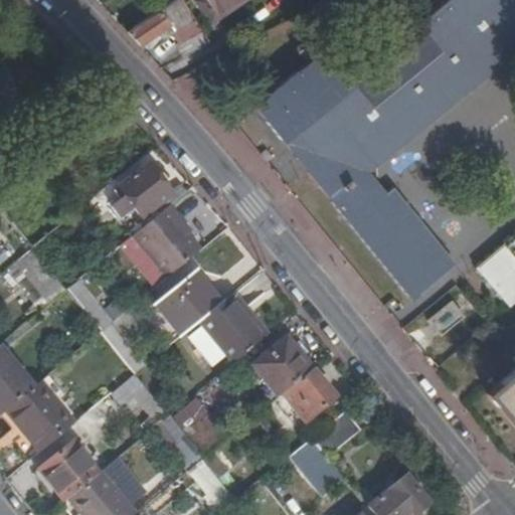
[(177,45),(184,56),(210,43),(182,0),(176,0),(127,33),(138,45),(156,35),(159,38),(184,23),(192,35),(177,45)]
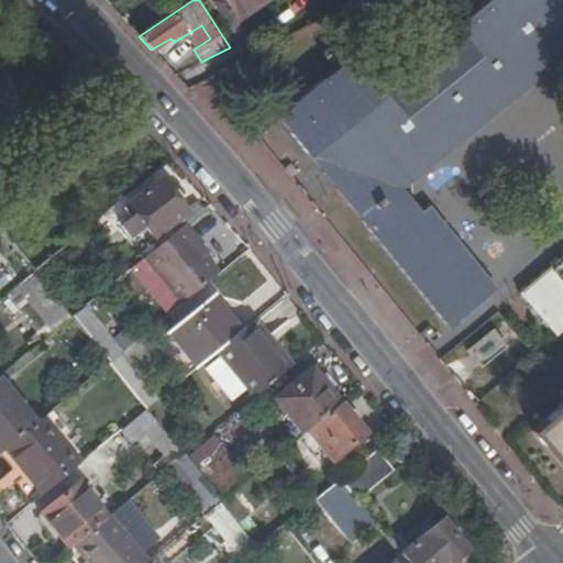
[(265,0),(211,0),(228,25),(265,0)]
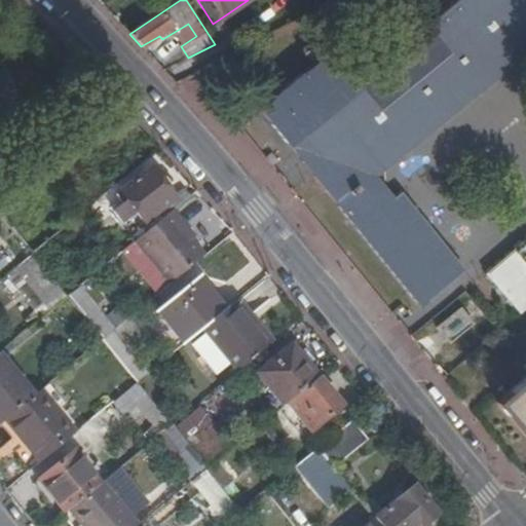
[(314,176),(421,307),(465,272),(401,193),(393,197),(376,177),(525,53),(525,0),(459,0),(428,25),(426,24),(421,17),(364,66),(372,78),(361,87),(331,51),(260,108),(314,176)]
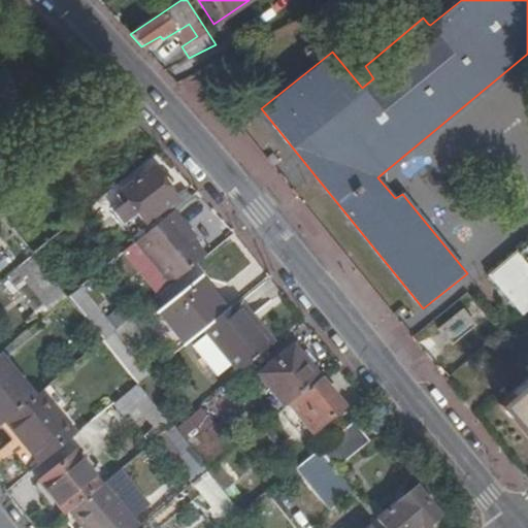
[(140,166),(103,120),(43,158),(87,210),(140,166)]
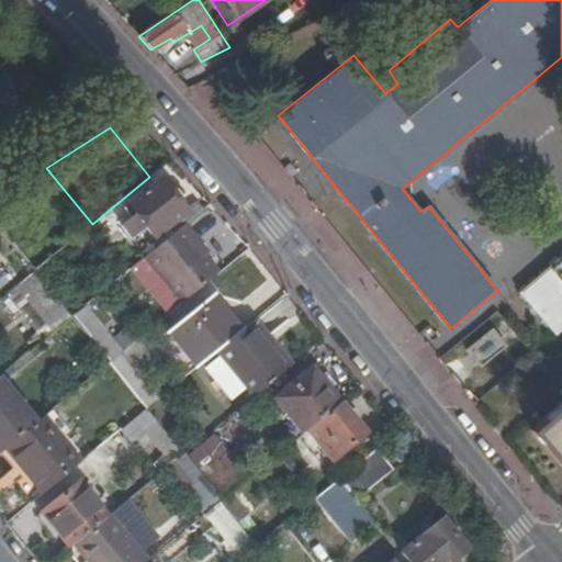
[(145,227),(154,238),(184,214),(160,180),(128,204),(133,211),(117,222),(130,238),(145,227)]
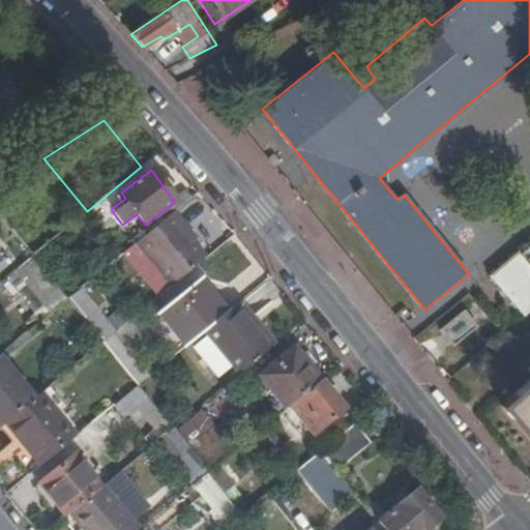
[(174,212),(136,243),(171,287),(204,260),(190,243),(180,230),(185,226),(174,212)]
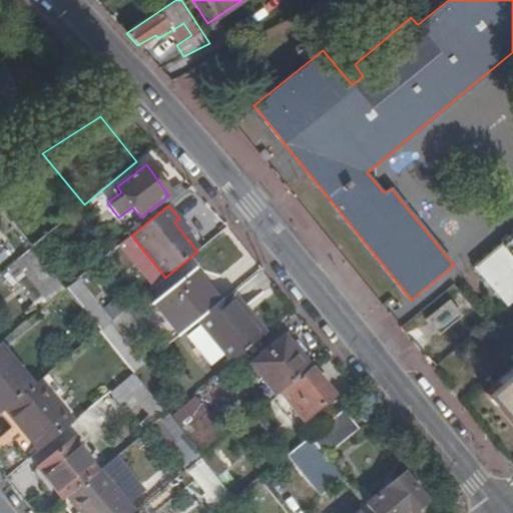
[(174,222),(184,235),(189,231),(179,218),(174,222)]
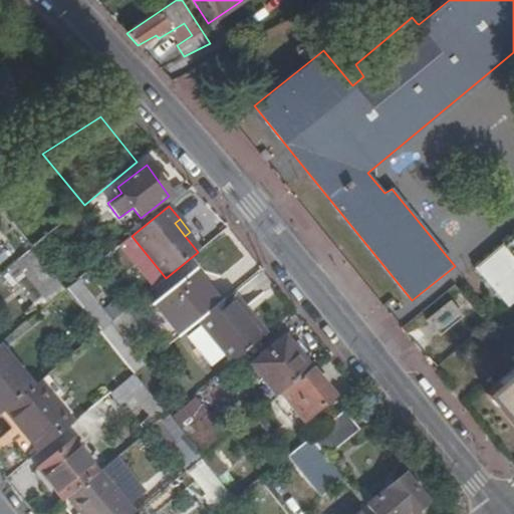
[(513,234),(474,269),(506,307),(513,300),(513,234)]
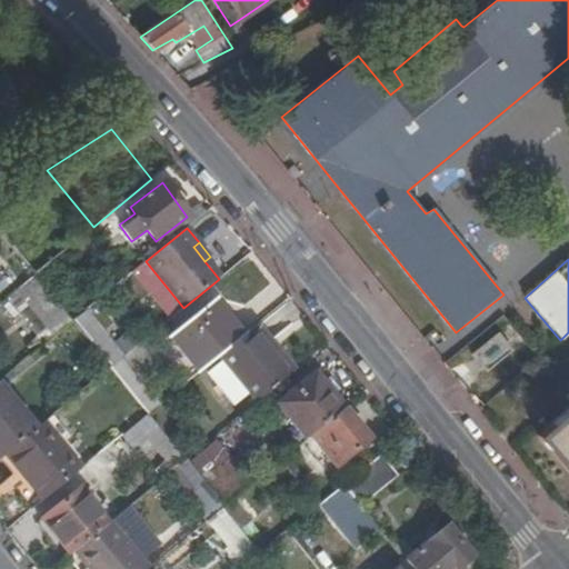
[(71,322),(33,276),(17,290),(46,329),(37,336),(33,338),(41,348),(71,322)]
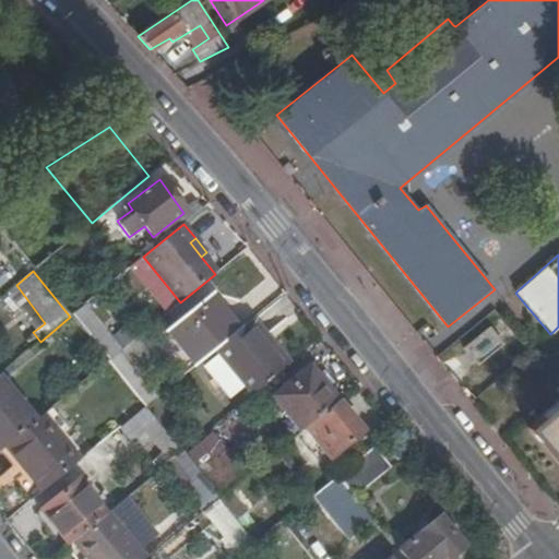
[(45,323),(16,285),(7,293),(36,330),(45,323)]
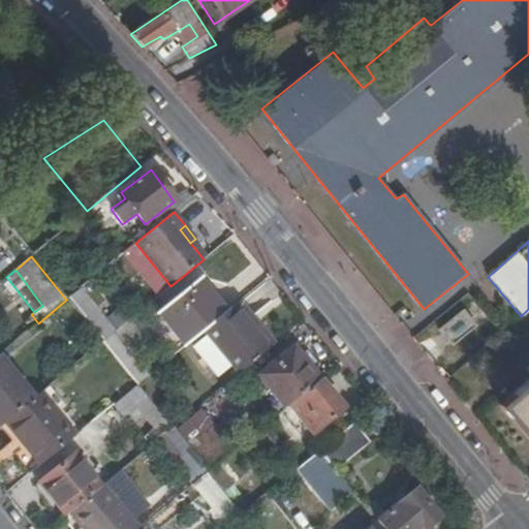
[(203,332),(225,313),(210,294),(198,280),(158,312),(185,346),(203,332)]
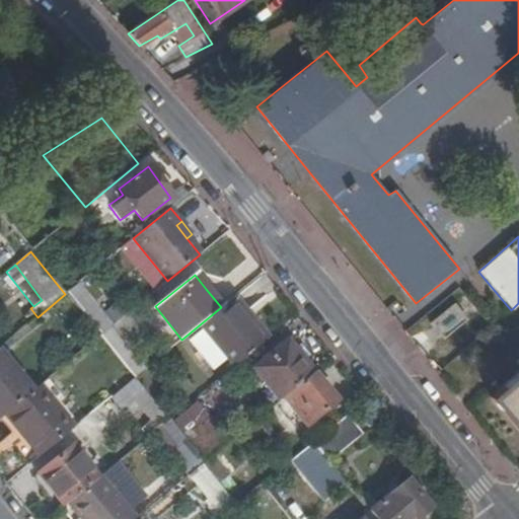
[(77,285),(65,294),(99,337),(108,328),(112,326),(77,285)]
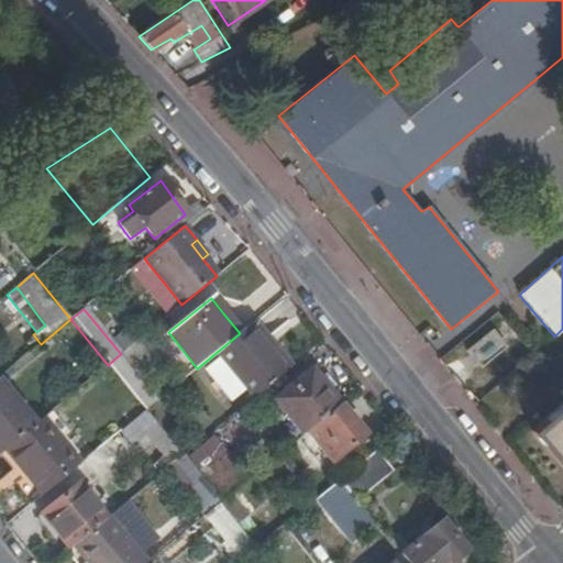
[(240,333),(246,328),(230,309),(223,313),(240,333)]
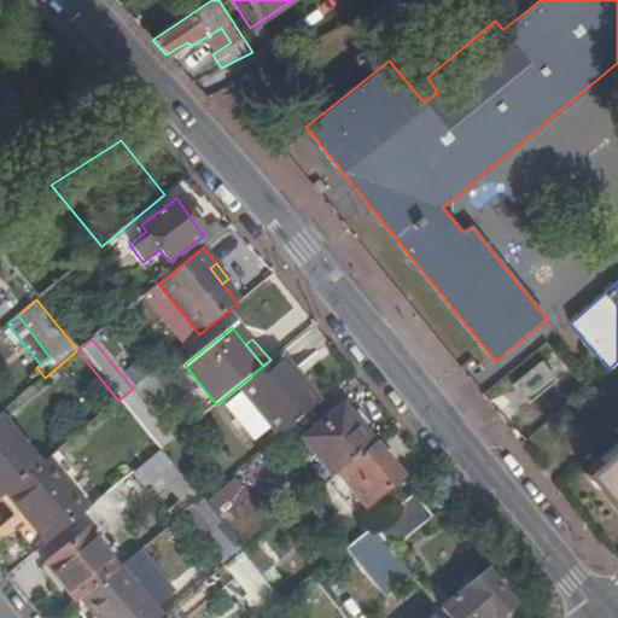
[(304,384),(279,353),(270,360),(297,390),(304,384)]
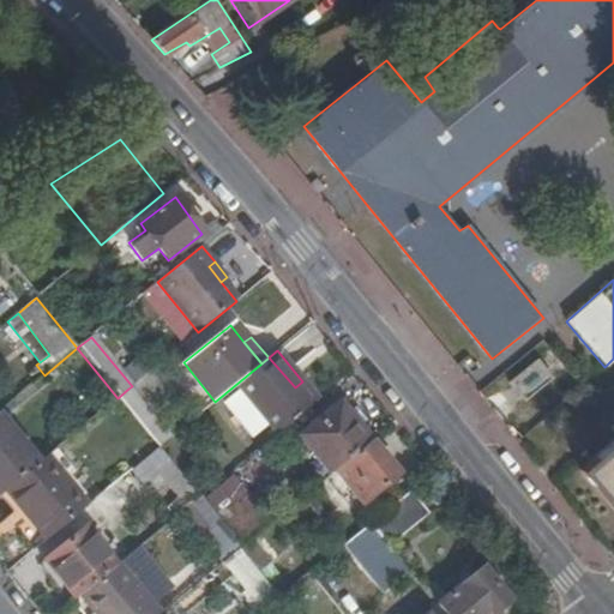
[(501,386),(516,404),(559,372),(543,351),(501,386)]
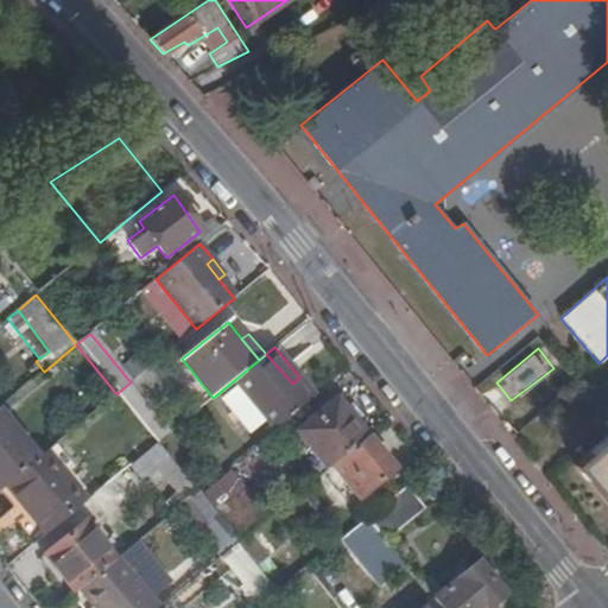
[(273,431),(315,397),(299,378),(292,384),(266,354),(259,360),(233,381),(273,431)]
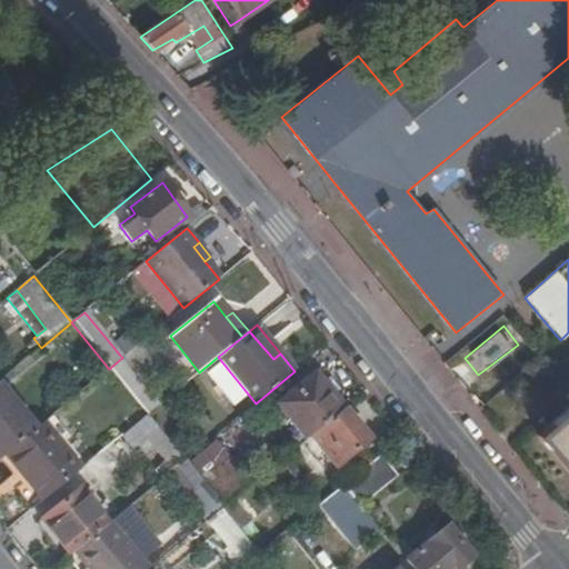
[(119,360),(109,369),(147,415),(157,407),(119,360)]
